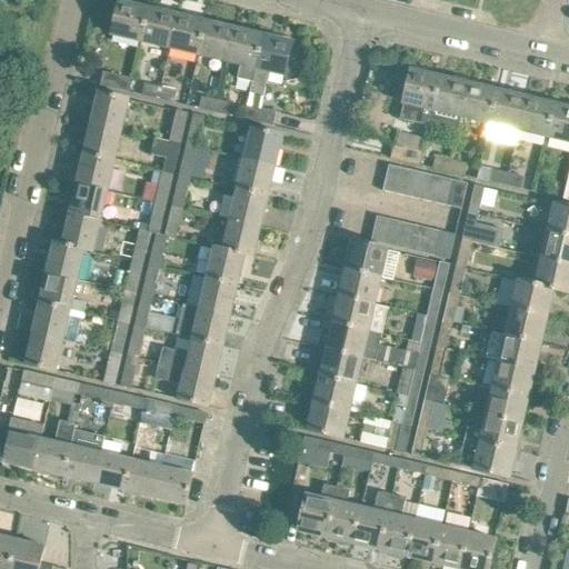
[(141,41),(149,10),(137,7),(137,3),(122,0),(122,3),(120,3),(112,35),(141,41)]
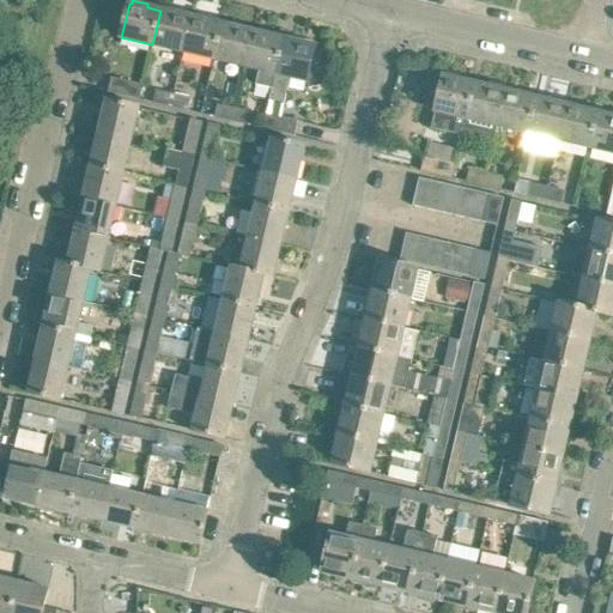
[(183,52),(192,18),(190,18),(190,14),(175,11),(175,14),(161,11),(152,44),(183,52)]
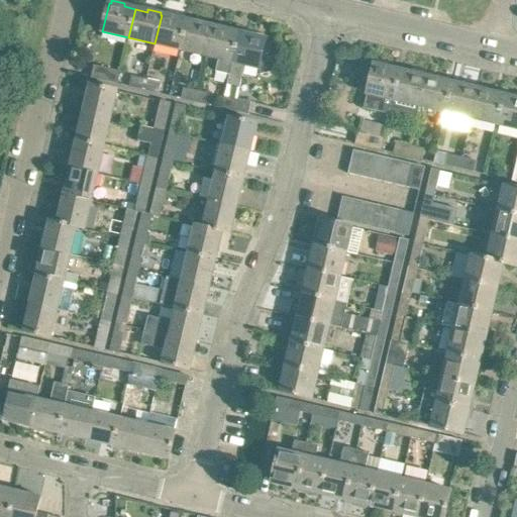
[(181,49),(187,21),(176,18),(177,15),(164,12),(163,15),(162,15),(154,43),(181,49)]
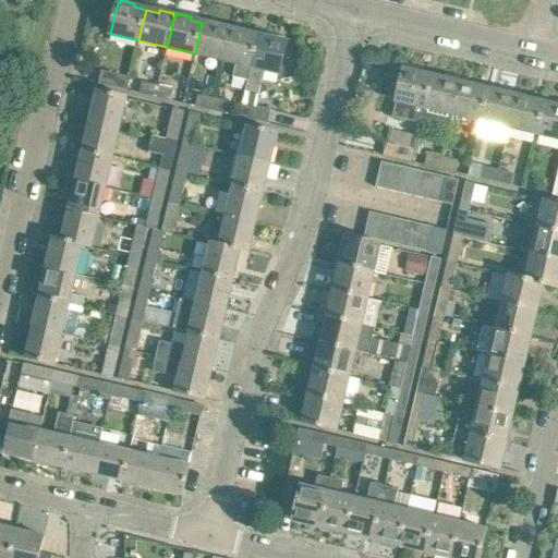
[(223,60),(230,29),(229,29),(230,26),(216,23),(215,26),(202,23),(195,53),(223,60)]
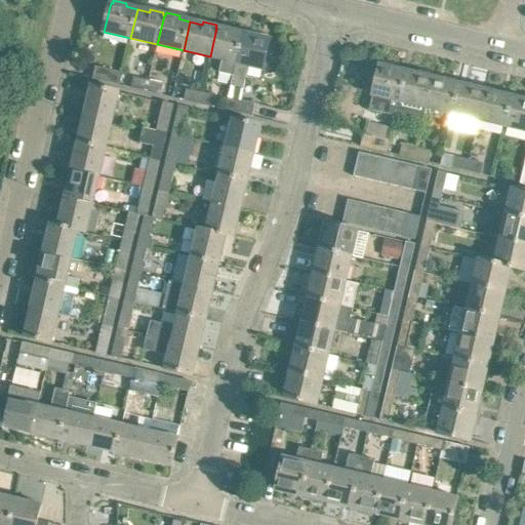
[(233,77),(243,34),(232,31),(232,29),(218,25),(217,28),(216,28),(210,56),(224,59),(220,74),(233,77)]
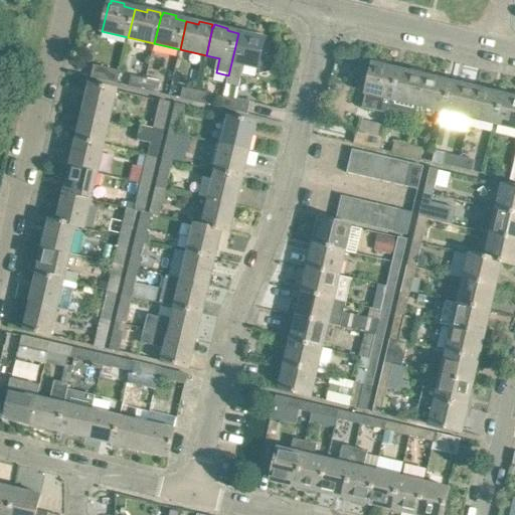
[(274,61),(275,57),(262,54),(265,39),(263,39),(264,36),(250,33),(249,36),(238,33),(228,75),(226,86),(238,89),(244,65),(258,68),(260,74),(272,71),(274,61)]
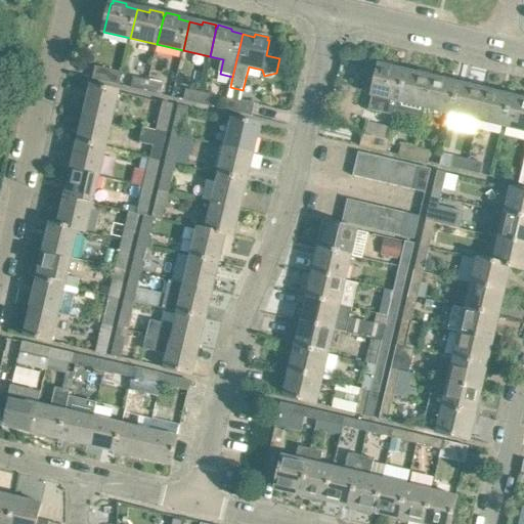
[(395,116),(405,73),(379,66),(368,111),(395,116)]
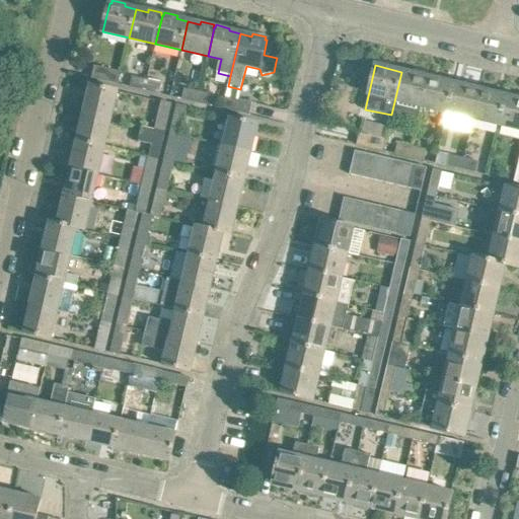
[(122,72),(94,66),(91,79),(119,85),(122,72)]
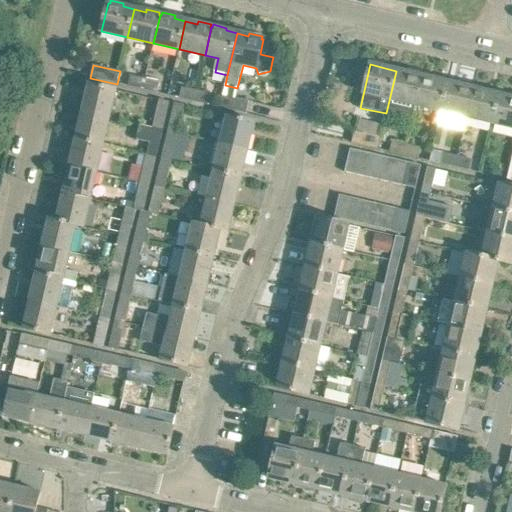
[(412,120),(415,105),(422,77),(396,71),(386,113),(412,120)]
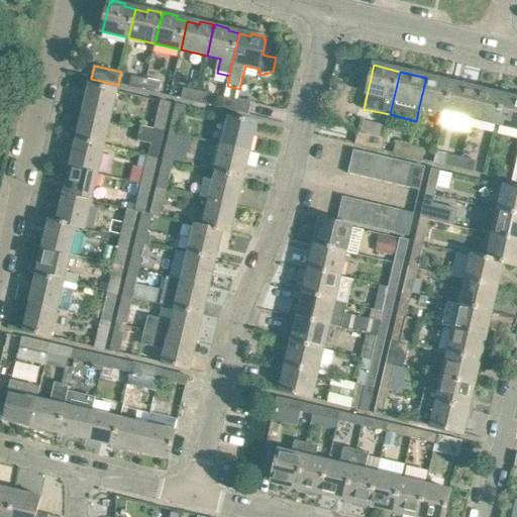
[(144,91),(146,81),(131,77),(129,88),(144,91)]
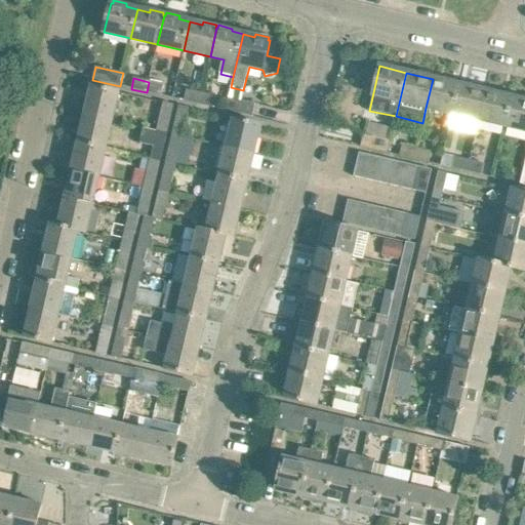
[(452,114),(458,85),(433,79),(426,108),(452,114)]
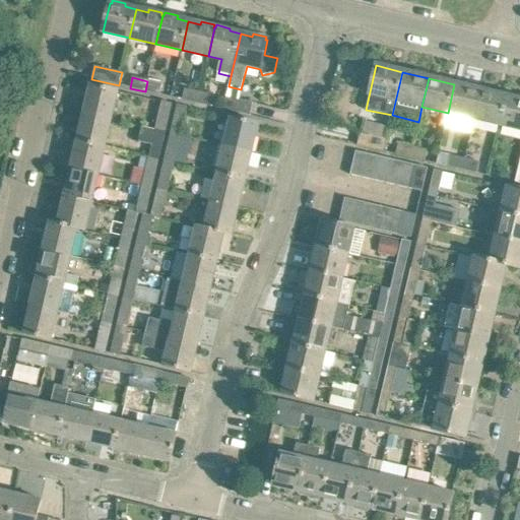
[(161,84),(147,81),(145,91),(159,94),(161,84)]
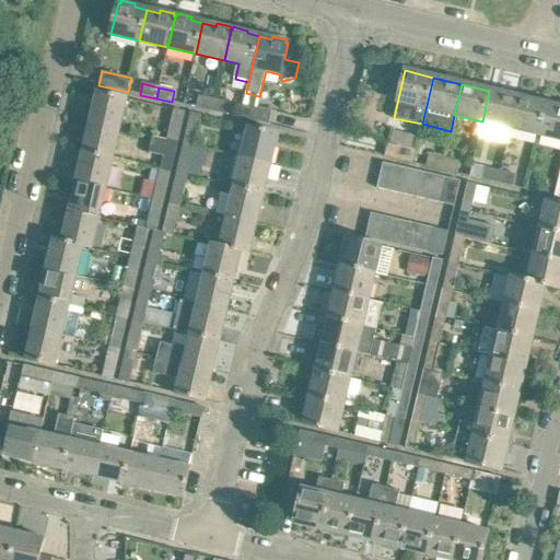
[(510,128),(517,97),(489,91),(482,121),(510,128)]
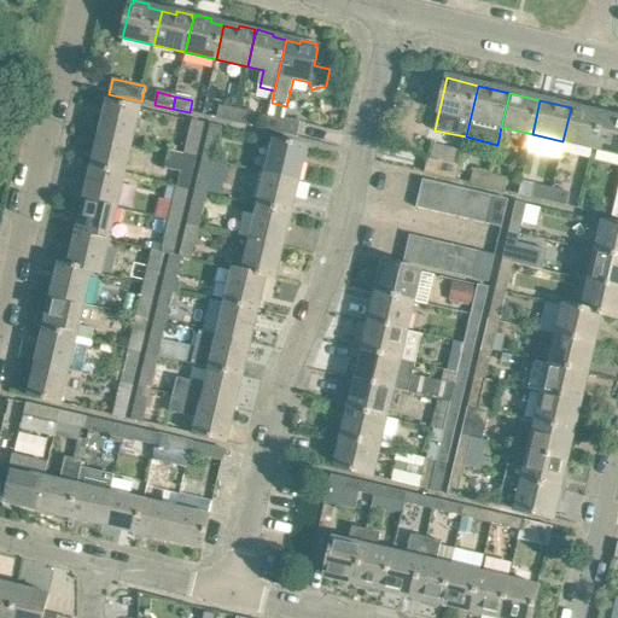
[(132,144),(140,109),(108,101),(99,135),(132,144)]
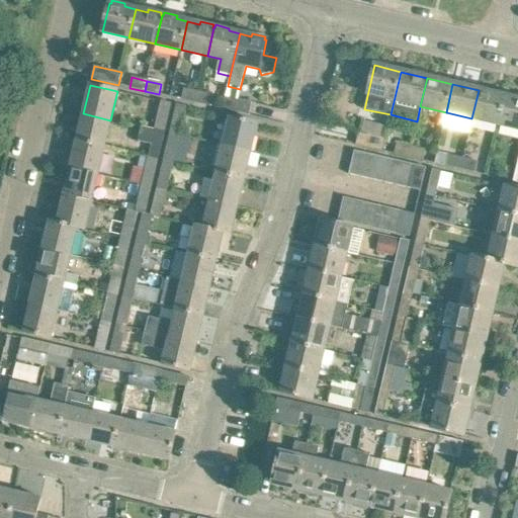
[(196,103),(198,92),(184,88),(181,99),(196,103)]
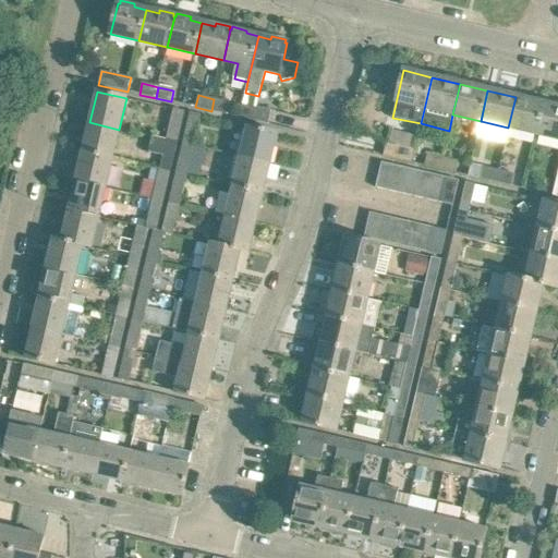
[(536,134),(543,104),(516,97),(508,128),(536,134)]
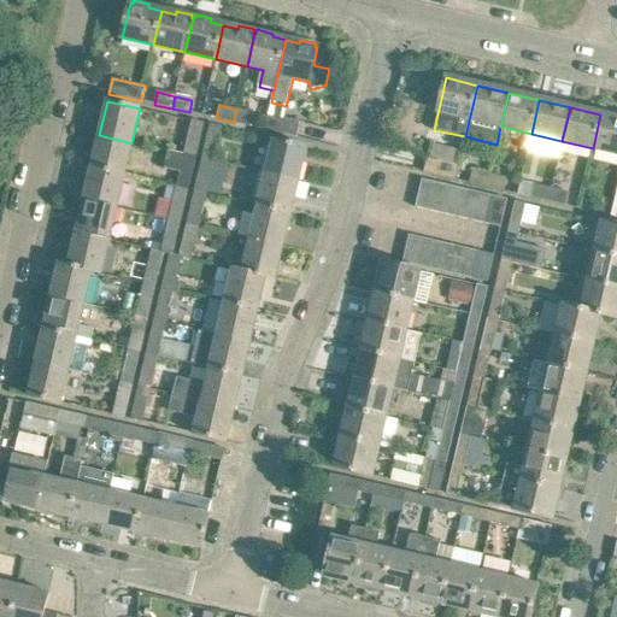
[(254,113),(236,110),(234,123),(251,127),(254,113)]
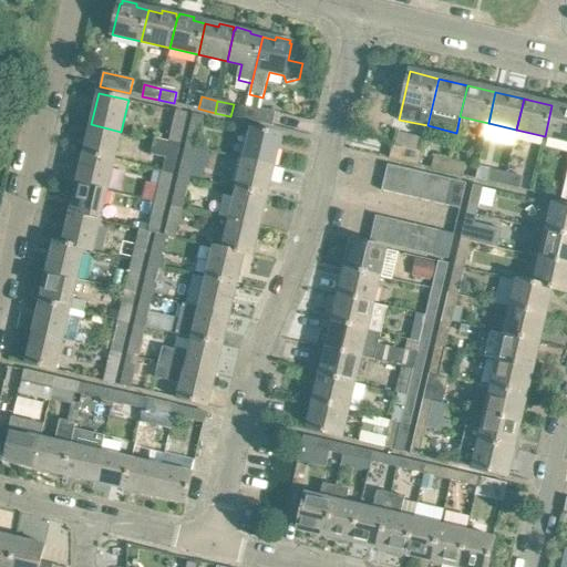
[(566,107),(552,105),(545,136),(566,141),(566,107)]
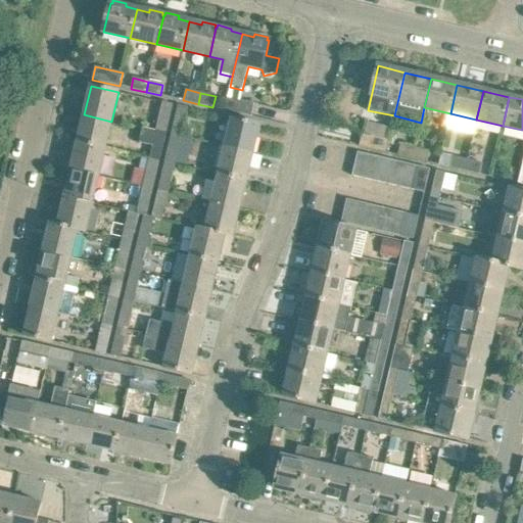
[(254,104),(227,98),(224,110),(251,116),(254,104)]
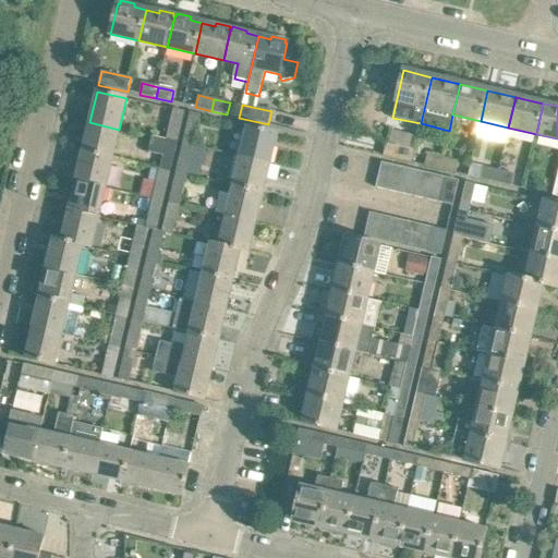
[(176,143),(183,113),(172,111),(166,141),(176,143)]
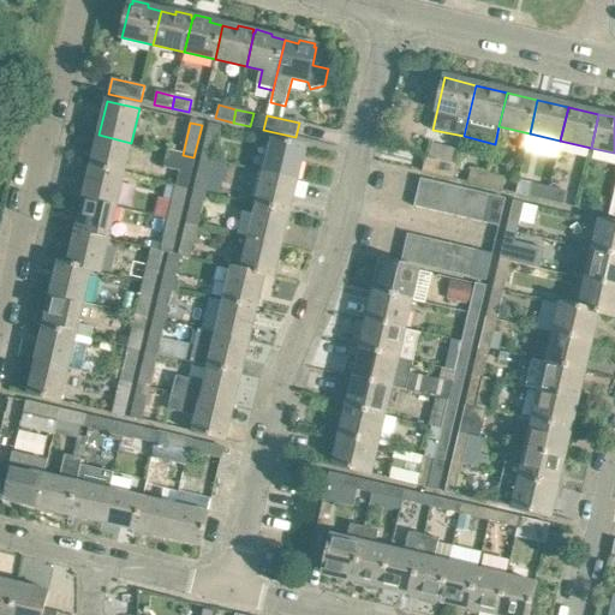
[(213,162),(220,129),(209,126),(201,159),(213,162)]
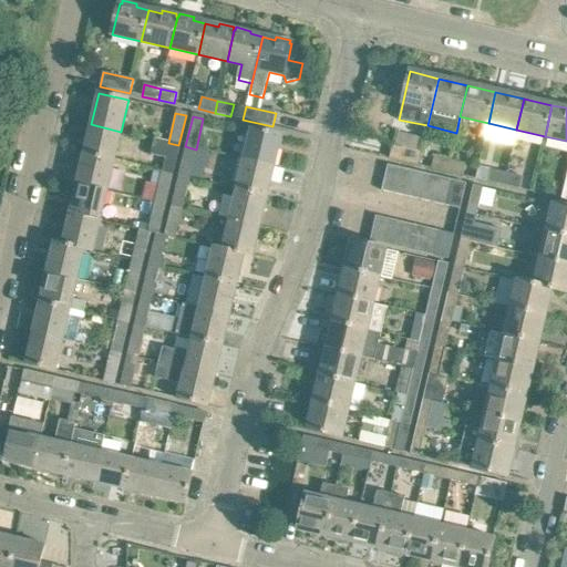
[(114,162),(121,132),(91,124),(84,155),(114,162)]
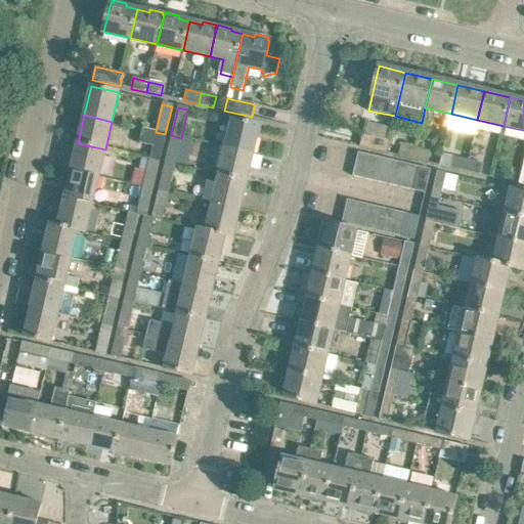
[(254,154),(261,125),(232,118),(225,146),(254,154)]
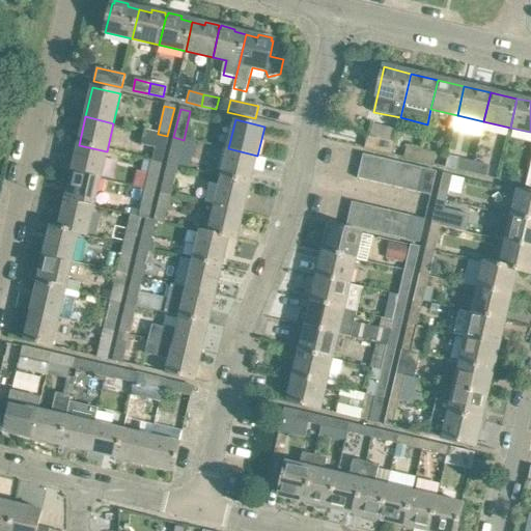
[(161,164),(167,136),(158,134),(145,131),(141,146),(155,149),(151,162),(161,164)]
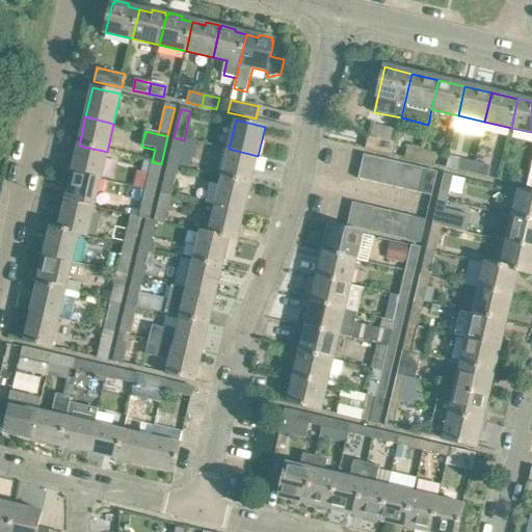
[(396,142),(368,136),(365,150),(393,156),(396,142)]
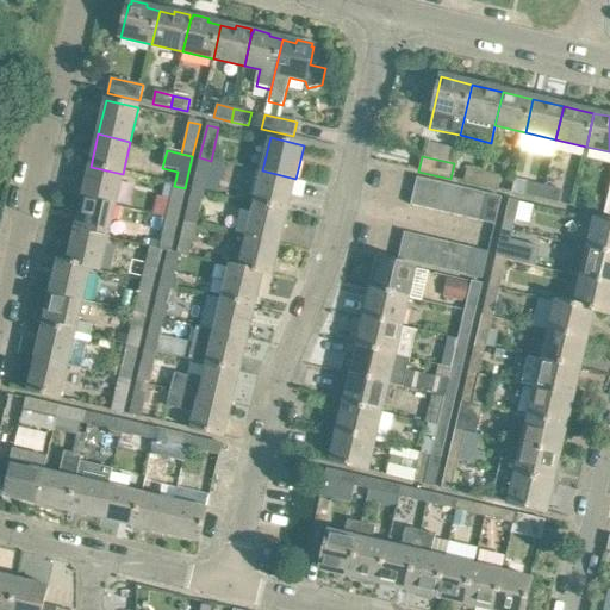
[(203,193),(211,161),(199,157),(192,190),(203,193)]
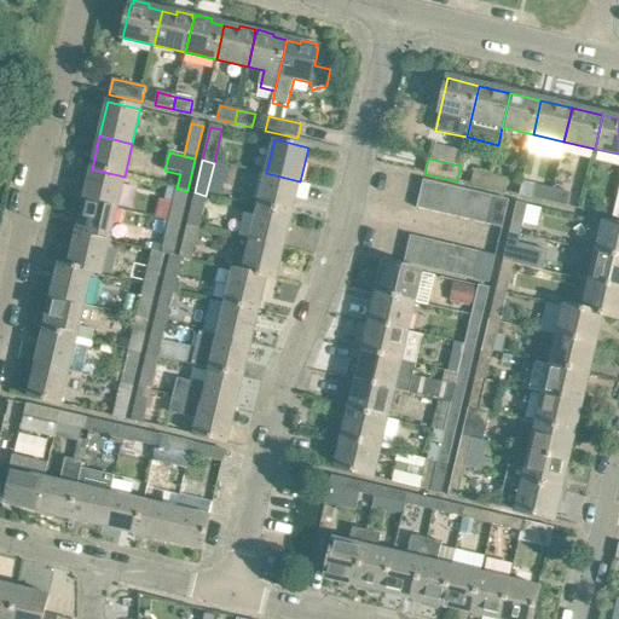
[(117,208),(125,177),(92,169),(85,201),(117,208)]
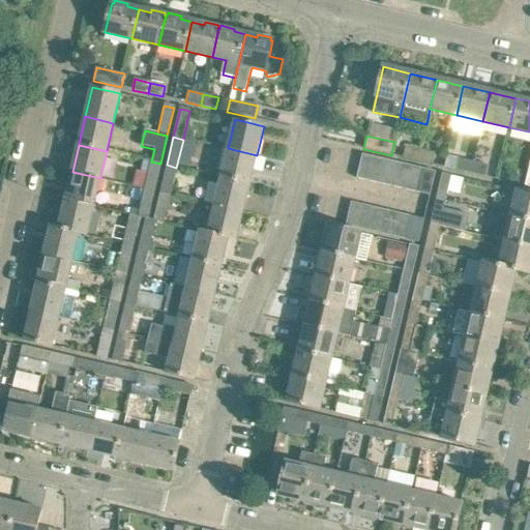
[(417,162),(420,149),(406,146),(403,157),(417,162)]
